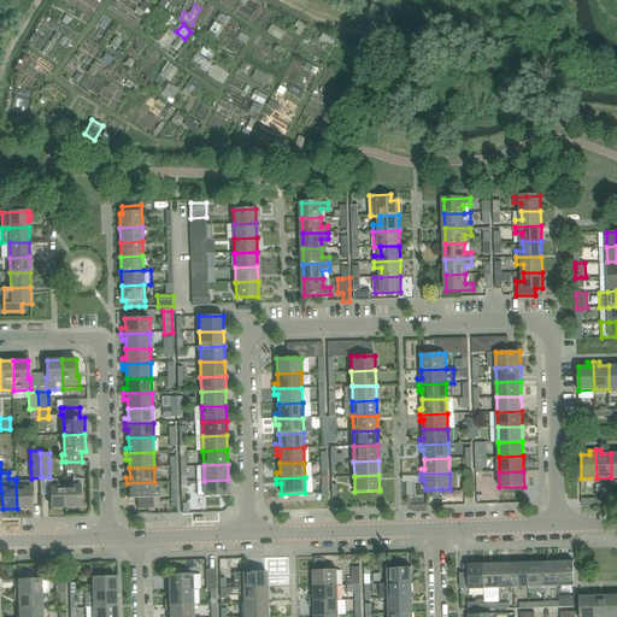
[(82,479),(74,480),(74,487),(65,487),(66,506),(81,506),(81,489),(82,489),(82,479)]
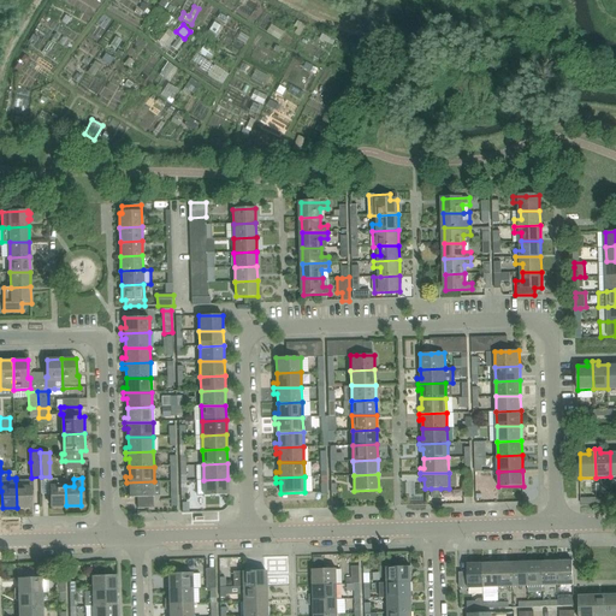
[(66,505),(65,486),(58,486),(58,479),(49,479),(49,489),(51,489),(52,507),(66,505)]
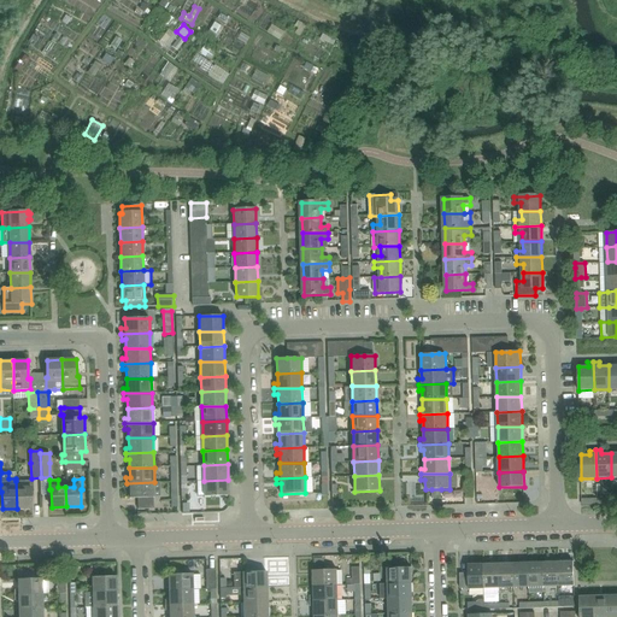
[(229,495),(228,480),(204,481),(205,497),(229,495)]
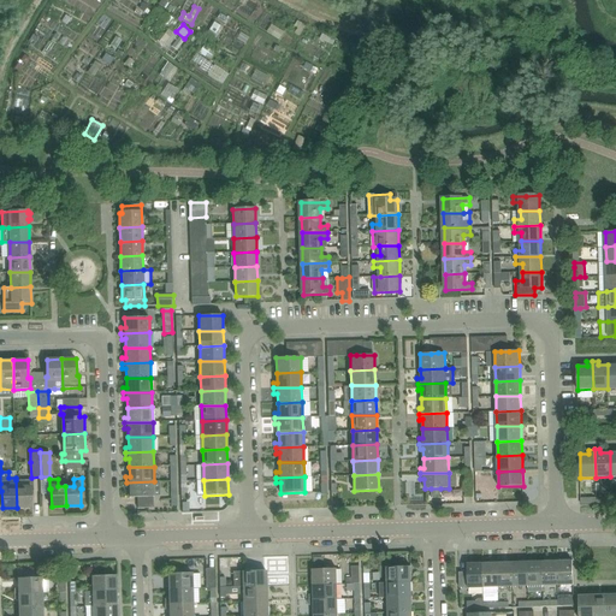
[(33,490),(33,480),(16,480),(17,508),(31,507),(31,490),(33,490)]
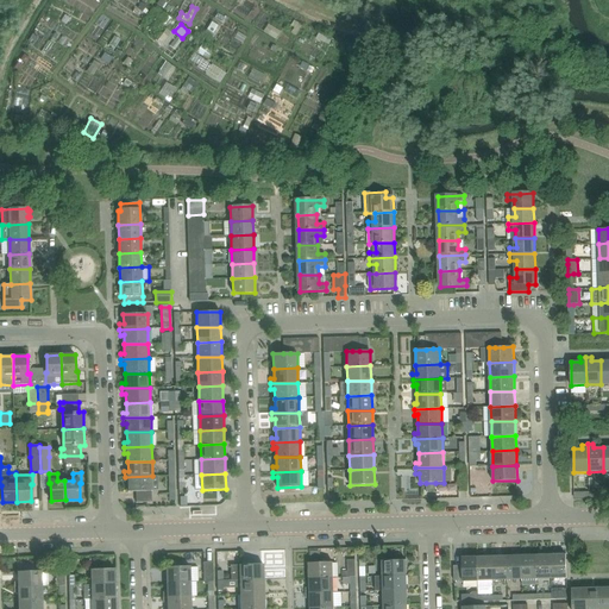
[(154,491),(152,476),(125,477),(125,482),(129,482),(129,491),(136,491),(137,502),(152,502),(151,491),(154,491)]
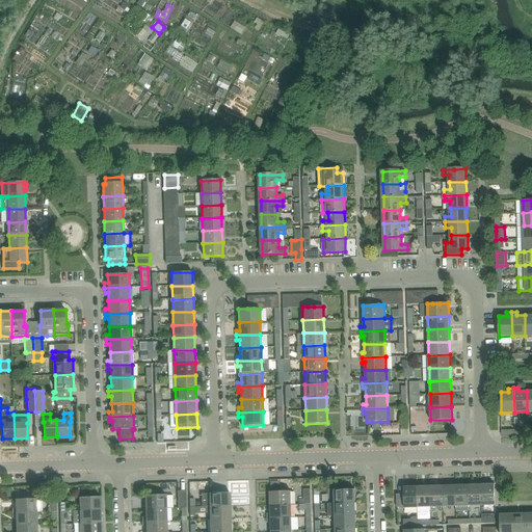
[(482,505),(481,481),(477,481),(477,484),(469,485),(470,506),(482,505)]
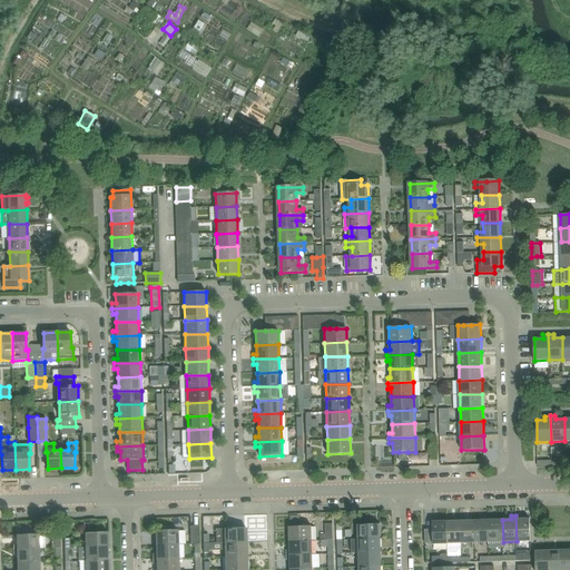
[(531,541),(530,519),(521,519),(521,516),(516,516),(517,541),(531,541)]
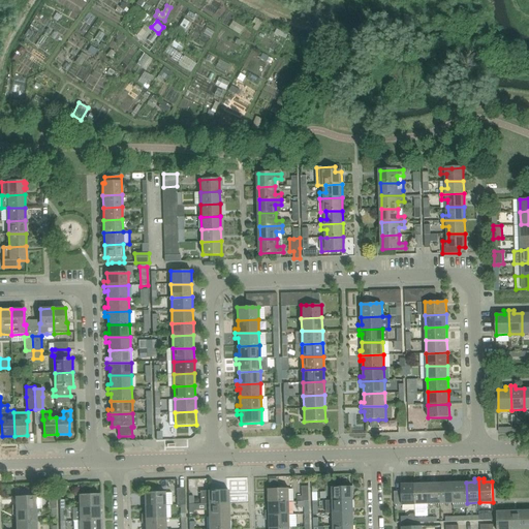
[(441,504),(440,483),(432,484),(432,479),(428,480),(429,504),(441,504)]
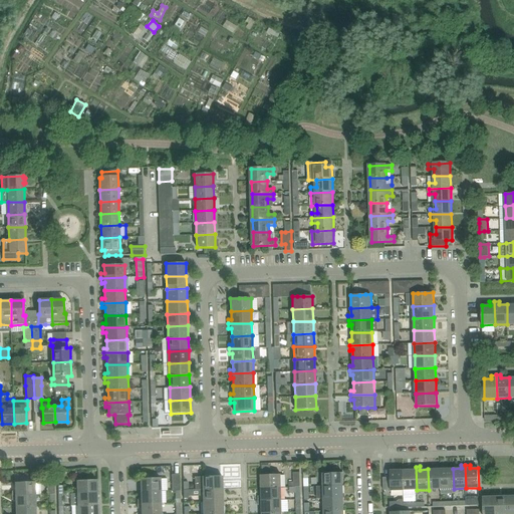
[(441,489),(441,466),(436,466),(436,469),(428,469),(429,490),(441,489)]
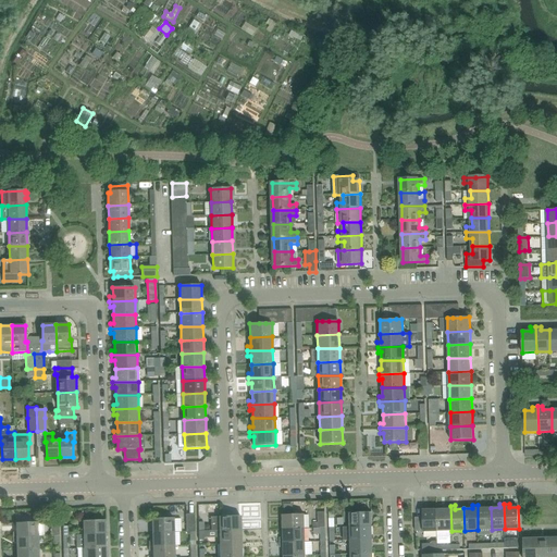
[(492,530),(491,508),(482,508),(482,505),(478,505),(478,530),(492,530)]
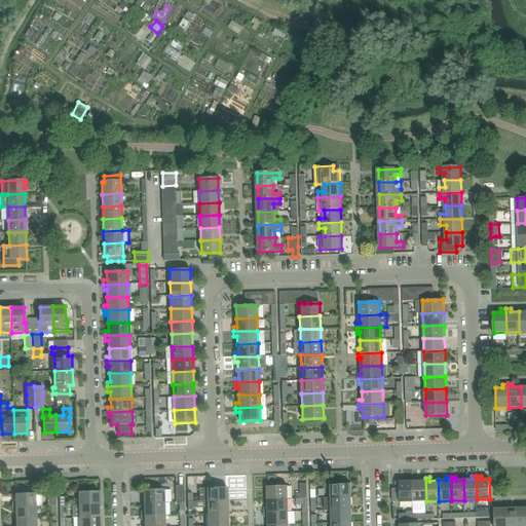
[(426,501),(425,478),(420,478),(420,481),(413,481),(414,501),(426,501)]
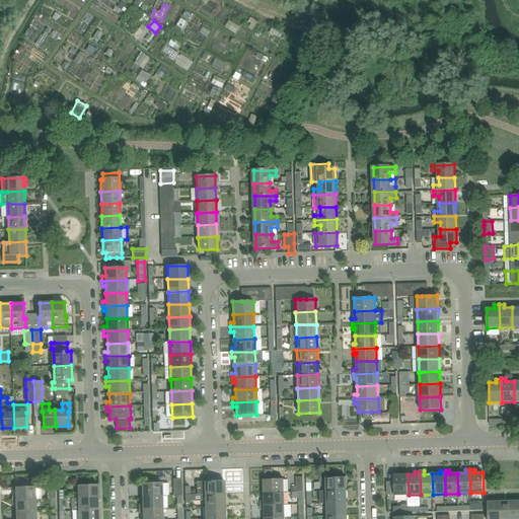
[(409,495),(408,474),(394,475),(395,482),(395,495),(395,496),(409,495)]
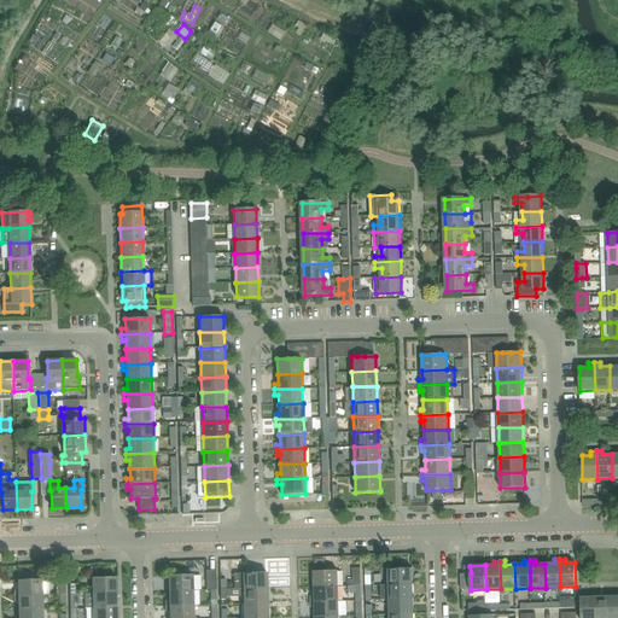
[(389,570),(389,584),(413,584),(413,569),(389,570)]
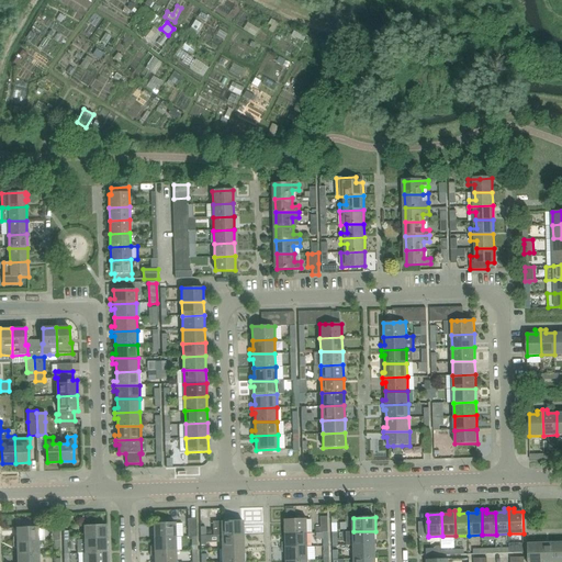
[(192,536),(197,536),(197,518),(188,519),(188,536),(192,536)]
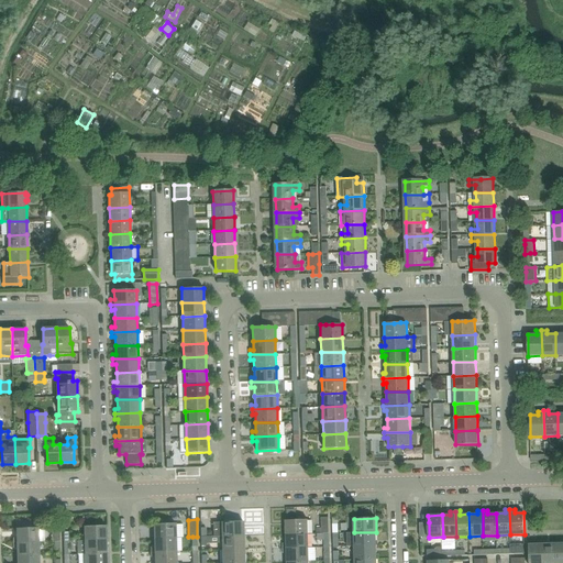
[(286,521),(286,534),(308,533),(308,520),(286,521)]
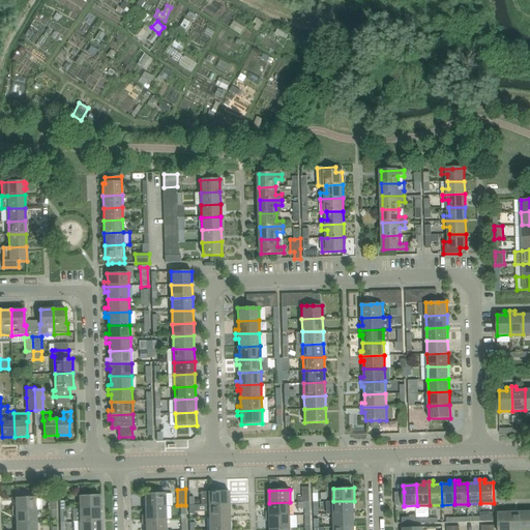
[(229,492),(208,492),(201,492),(201,505),(209,505),(230,505),(229,492)]
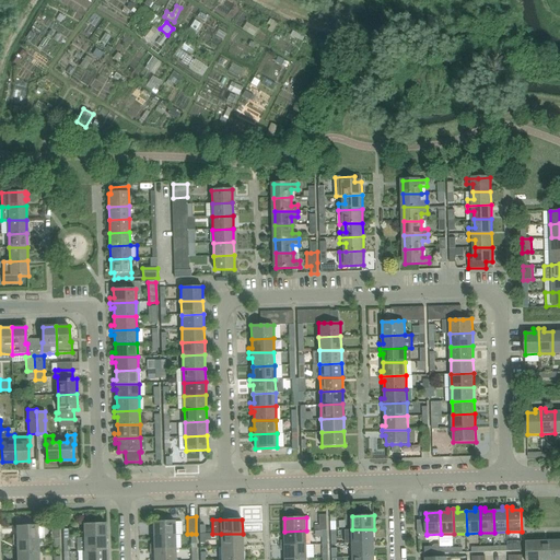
[(153,522),(153,536),(175,535),(175,521),(153,522)]
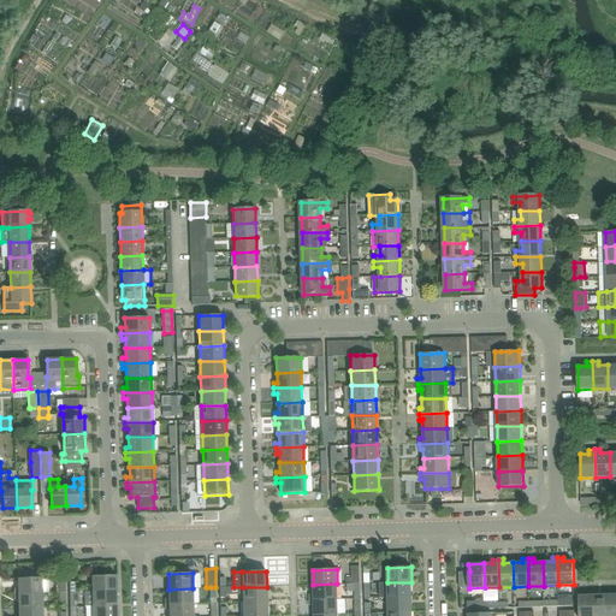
[(117,591),(117,576),(93,576),(93,592),(117,591)]
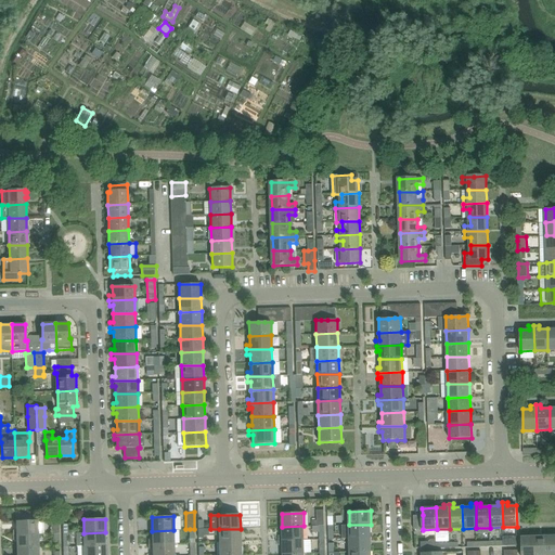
[(13,530),(13,536),(39,534),(38,520),(16,521),(16,530),(13,530)]
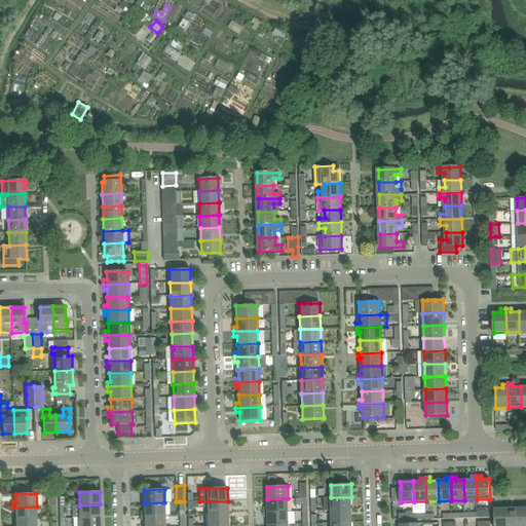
[(351,510),(351,497),(331,497),(332,511),(351,510)]
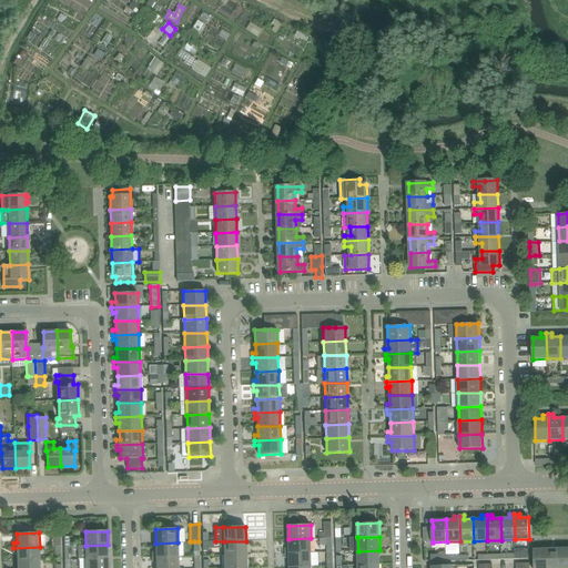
[(312,553),(312,544),(311,538),(288,539),(290,548),(285,548),(285,554),(312,553)]
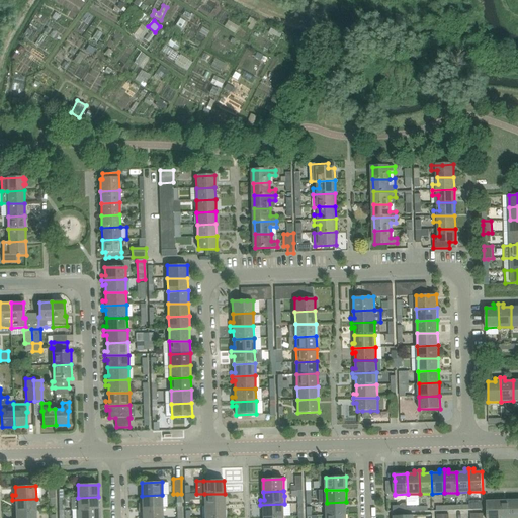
[(225,506),(225,494),(204,494),(204,506),(225,506)]
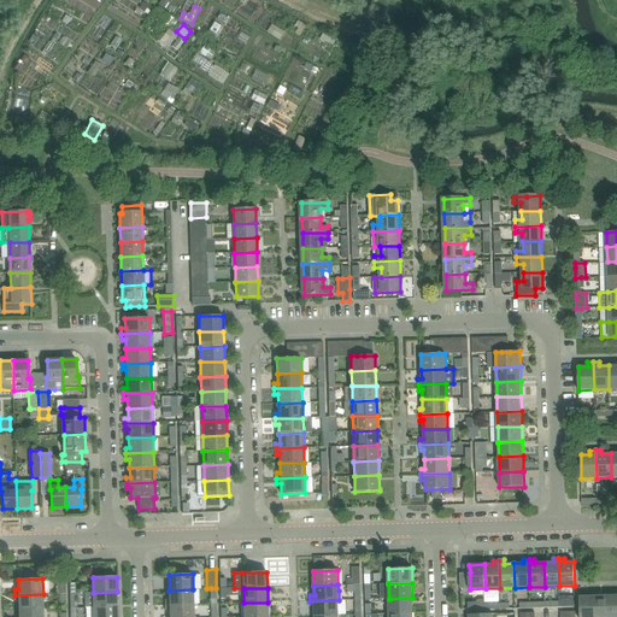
[(194,605),(194,594),(193,589),(169,591),(169,600),(165,600),(165,605),(194,605)]
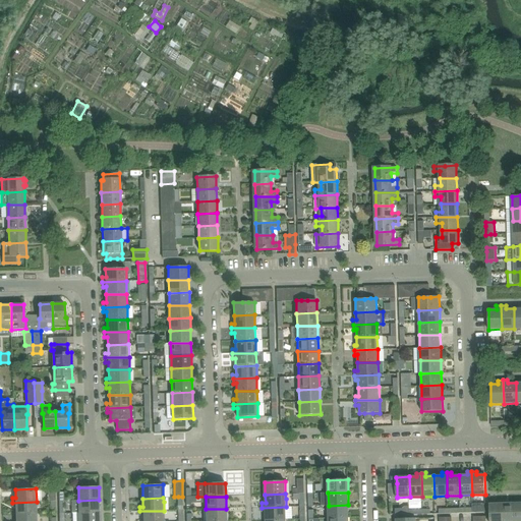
[(99,513),(99,500),(78,501),(78,513),(99,513)]
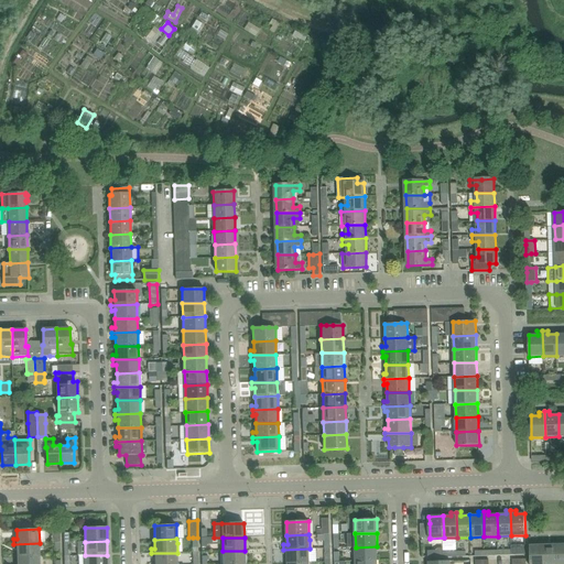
[(544,563),(544,541),(539,541),(539,545),(530,545),(530,563),(544,563)]
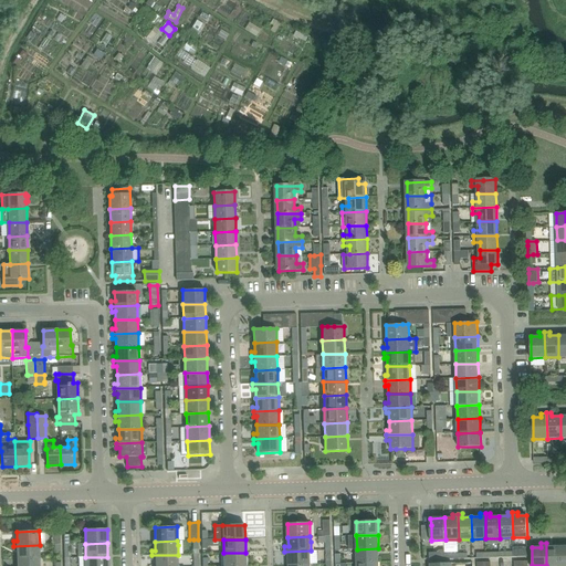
[(559,565),(559,546),(551,547),(551,543),(546,543),(546,565),(559,565)]
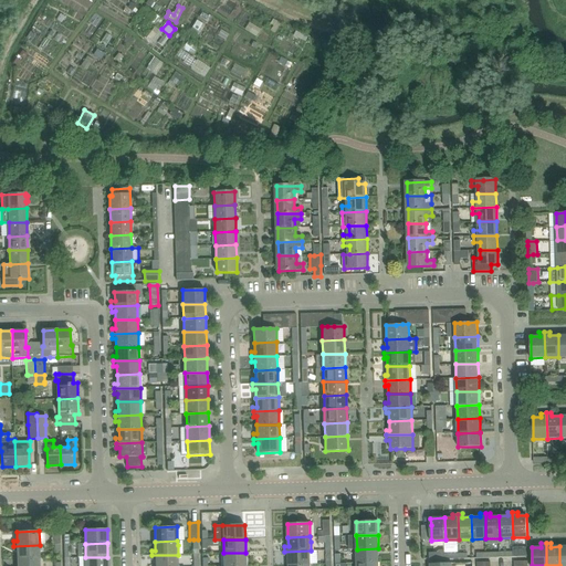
[(40,558),(40,549),(40,545),(13,546),(13,551),(17,551),(17,559),(40,558)]
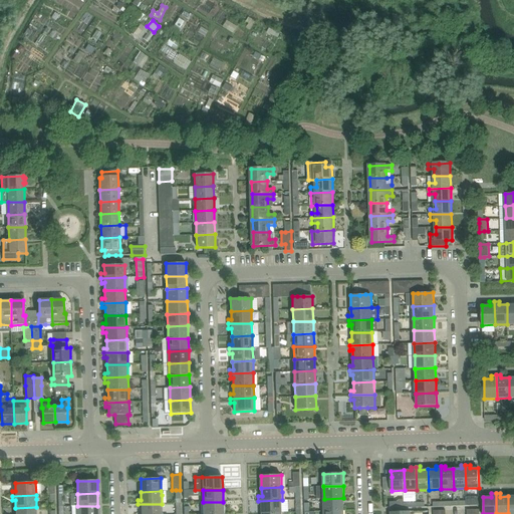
[(476,497),(466,497),(467,501),(467,505),(477,505),(476,497)]
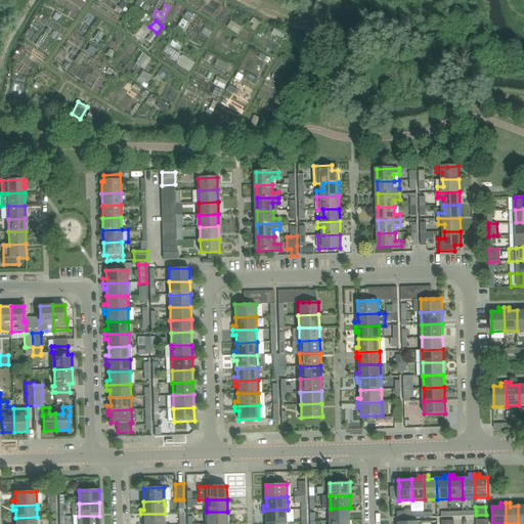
[(351,521),(350,508),(331,509),(331,521),(351,521)]
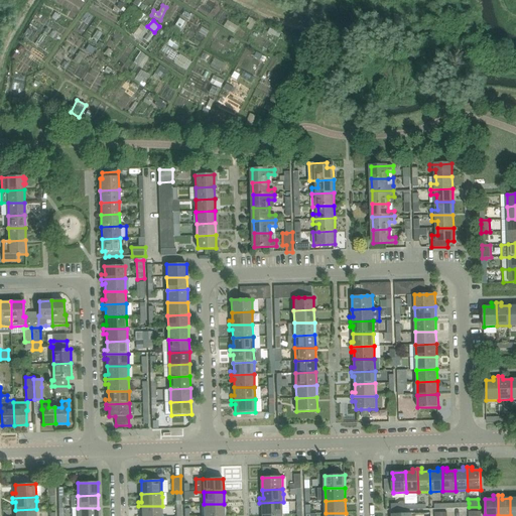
[(283,514),(283,502),(259,503),(260,507),(263,507),(263,515),(283,514)]
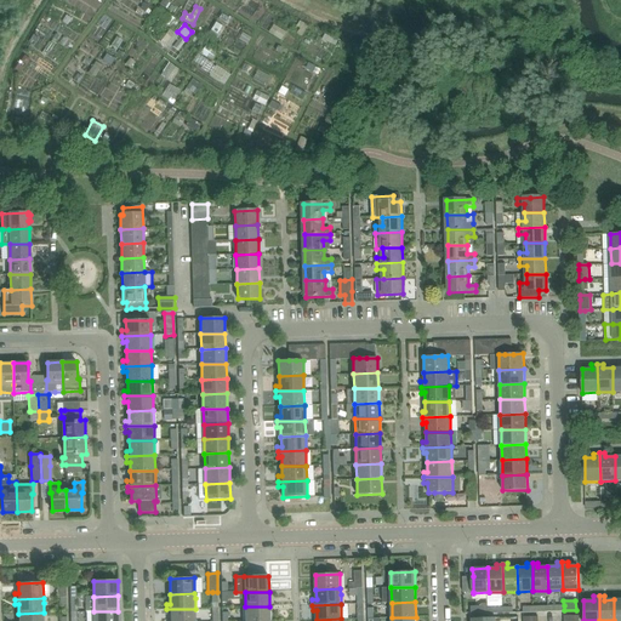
[(269,620),(269,607),(245,607),(245,620),(269,620)]
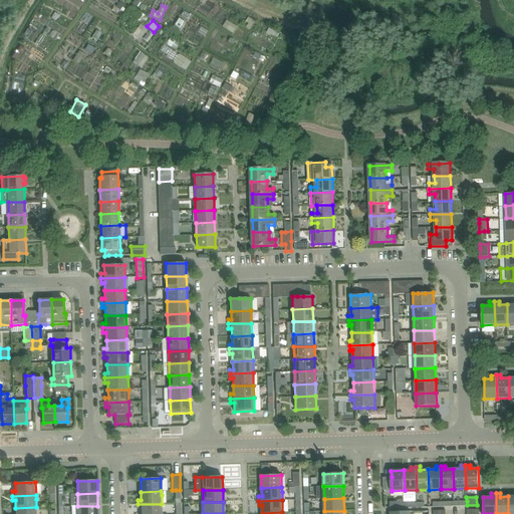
[(162,513),(162,504),(138,504),(138,509),(141,509),(141,513),(162,513)]
